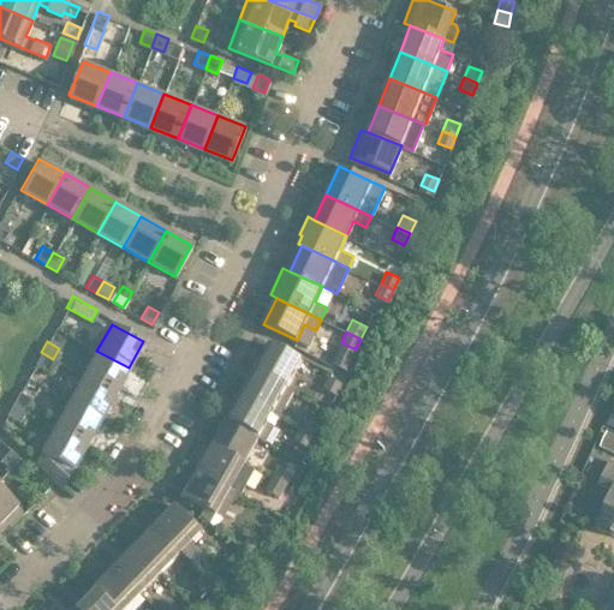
[(269,341),(255,368),(286,386),(300,359),(269,341)]
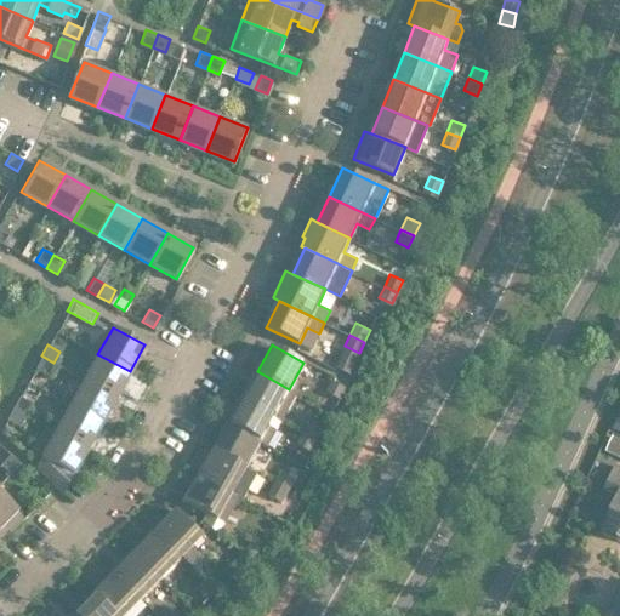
[(350,372),(359,353),(345,346),(335,365),(350,372)]
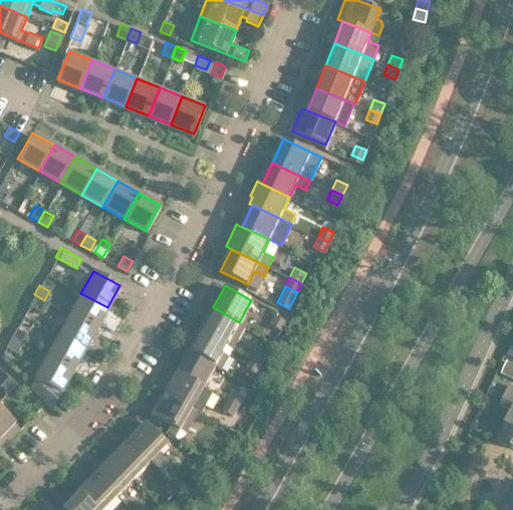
[(95,328),(107,307),(80,293),(69,314),(95,328)]
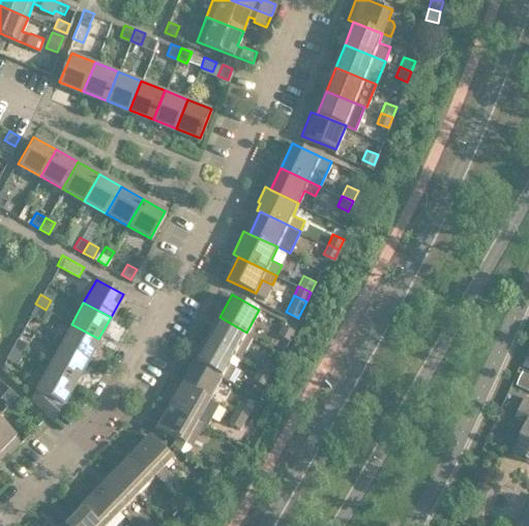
[(46,310),(35,303),(30,313),(40,319),(46,310)]
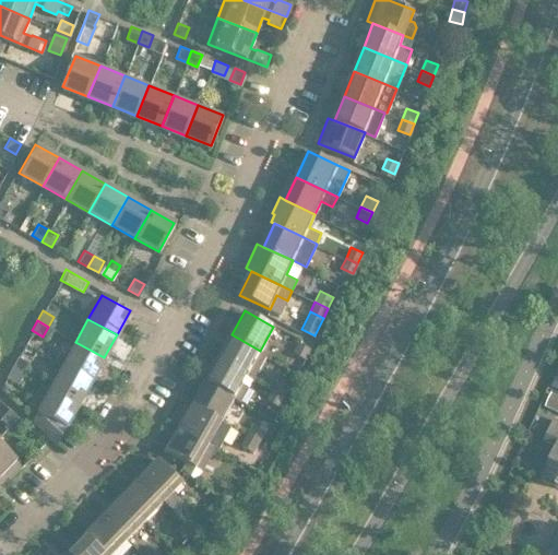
[(215,355),(247,374),(254,377),(266,354),(260,351),(232,334),(220,357),(215,355)]
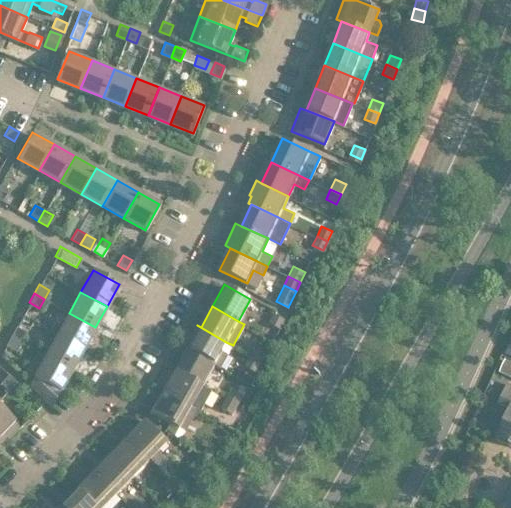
[(279,327),(284,318),(274,312),(269,322),(279,327)]
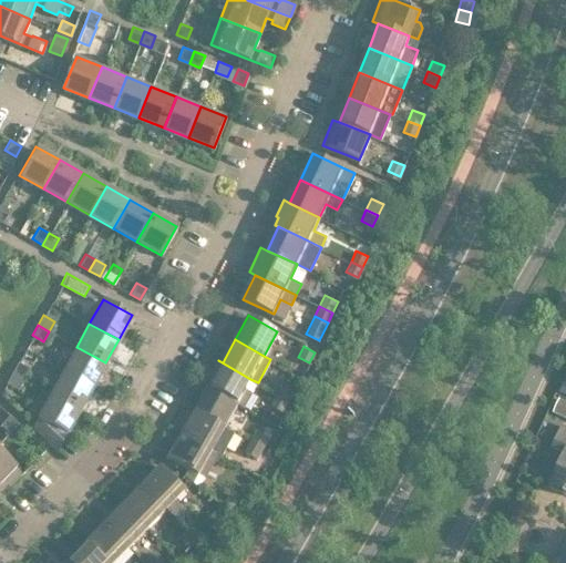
[(76,347),(63,370),(92,386),(105,362),(76,347)]
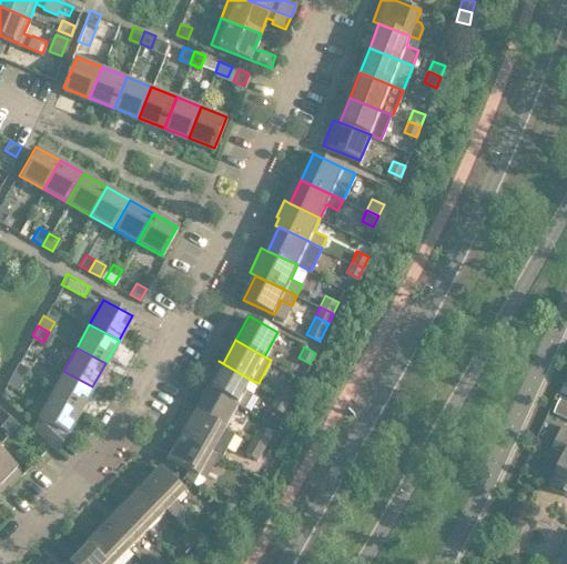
[(247,388),(251,380),(219,361),(210,376),(214,379),(210,386),(239,403),(245,406),(254,391),(247,388)]
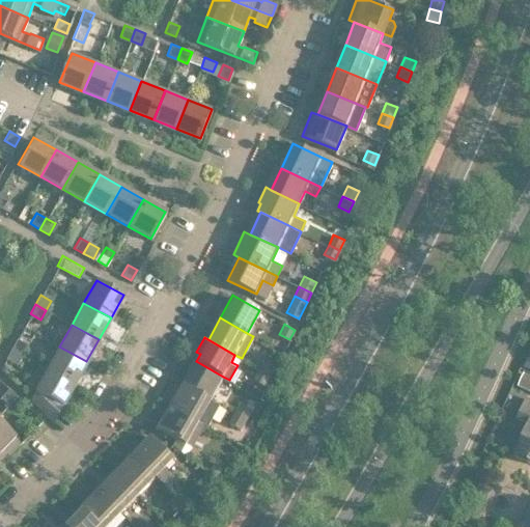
[(17,338),(10,348),(22,354),(27,343),(17,338)]
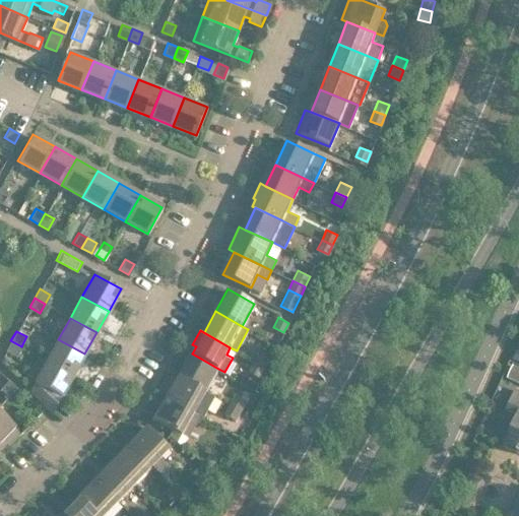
[(58,339),(46,361),(72,376),(84,353),(58,339)]
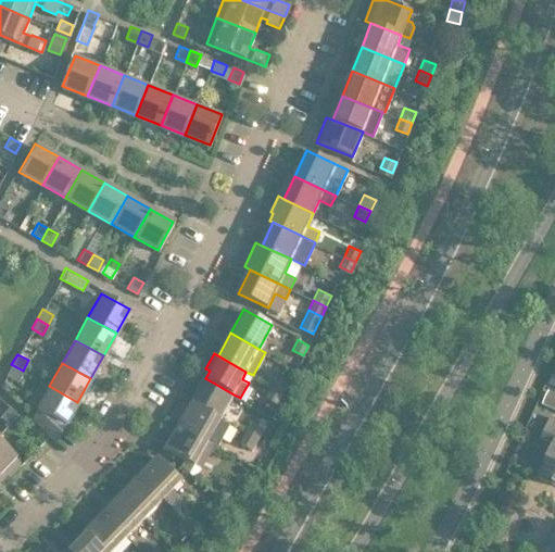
[(17,380),(23,371),(11,364),(5,374),(17,380)]
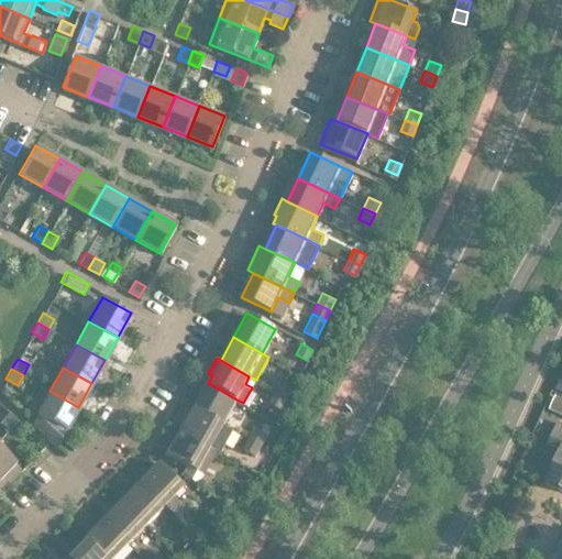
[(281,381),(275,391),(286,397),(291,387),(281,381)]
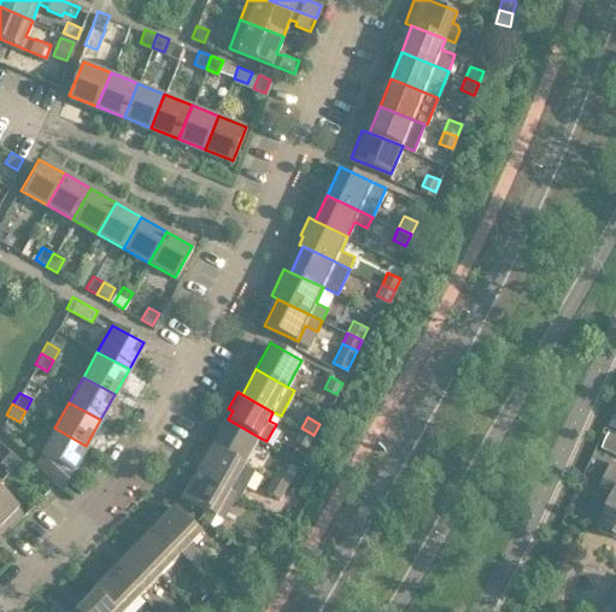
[(228,419),(213,445),(245,463),(259,437),(228,419)]
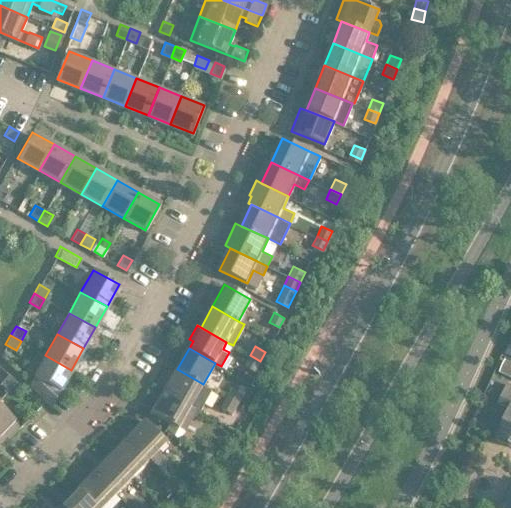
[(29,384),(51,405),(71,370),(45,355),(29,384)]
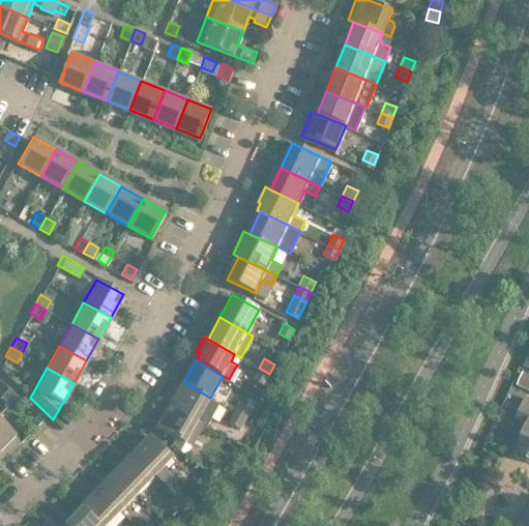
[(269,374),(259,368),(254,378),(264,383),(269,374)]
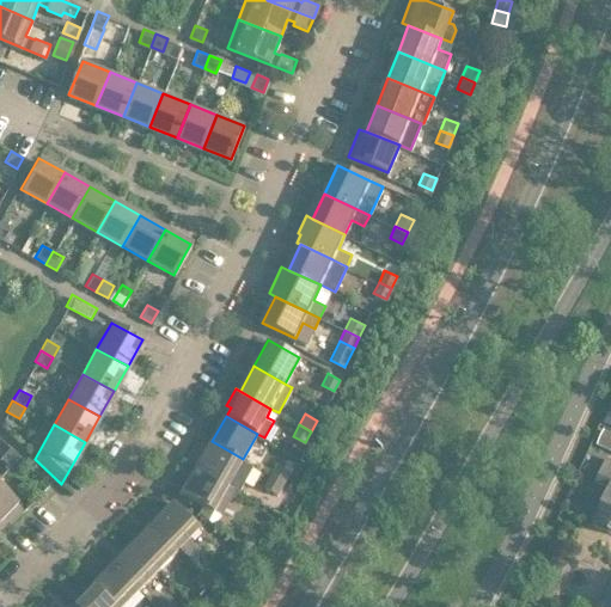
[(610,435),(604,431),(598,443),(610,449),(610,435)]
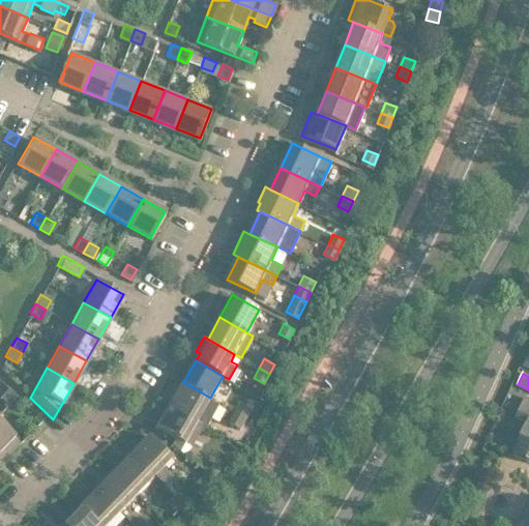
[(183,382),(171,404),(198,419),(204,422),(207,425),(219,403),(210,398),(183,382)]
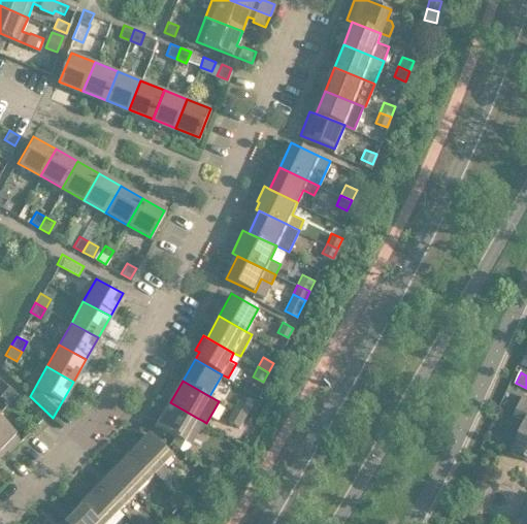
[(15,393),(8,385),(0,393),(0,394),(7,401),(15,393)]
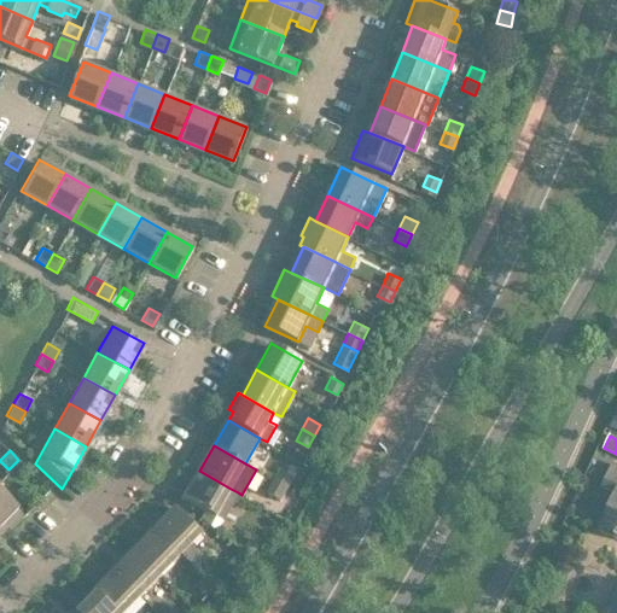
[(616,463),(611,461),(601,484),(615,490),(598,526),(613,533),(613,535),(616,536),(616,463)]
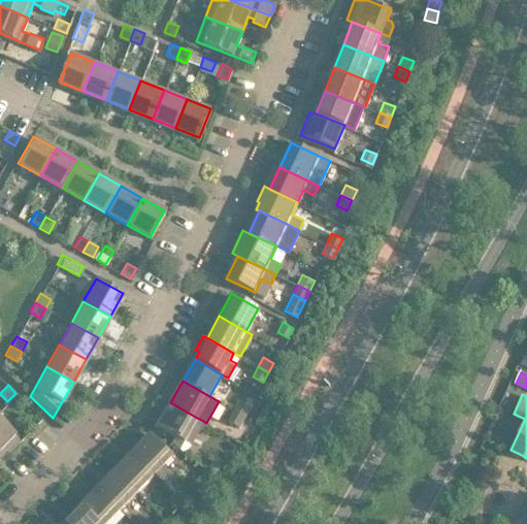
[(239,400),(233,410),(244,416),(250,406),(239,400)]
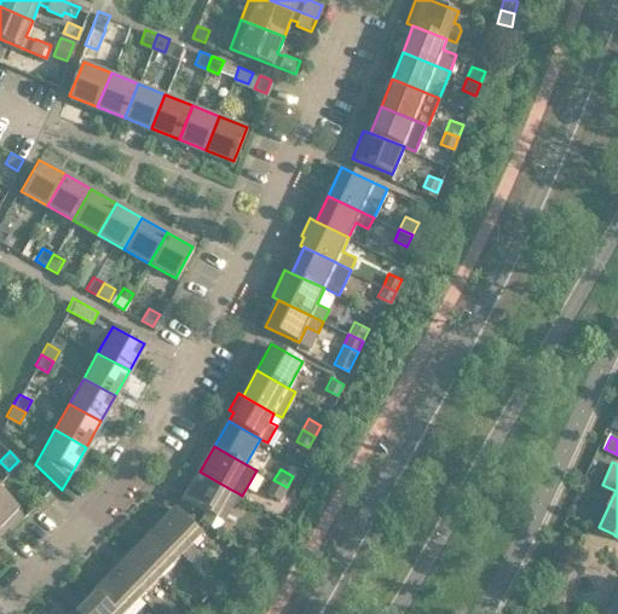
[(231,490),(200,471),(185,498),(217,516),(224,520),(238,493),(231,490)]
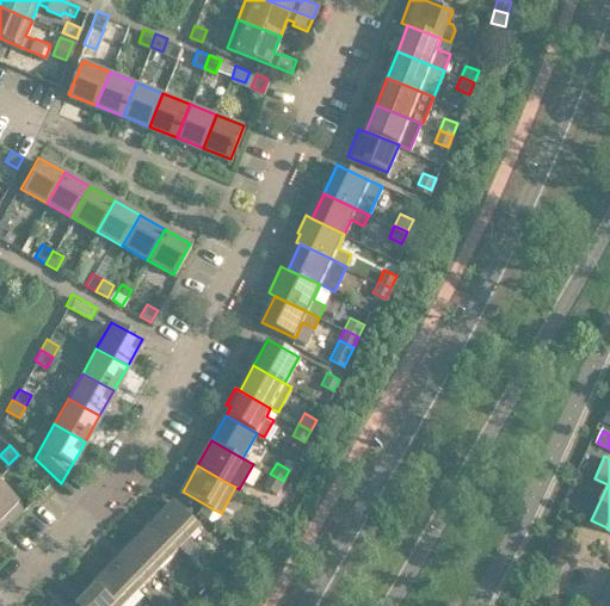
[(283,481),(270,474),(264,484),(277,492),(283,481)]
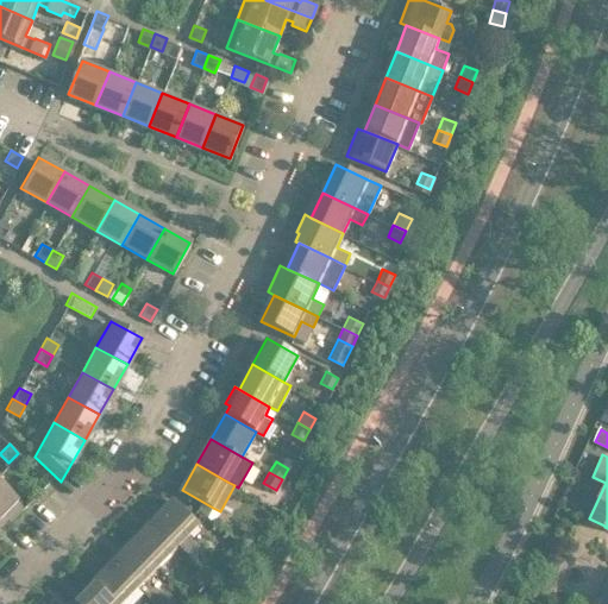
[(0,515),(1,514),(8,520),(22,507),(16,501),(16,499),(0,484),(0,515)]
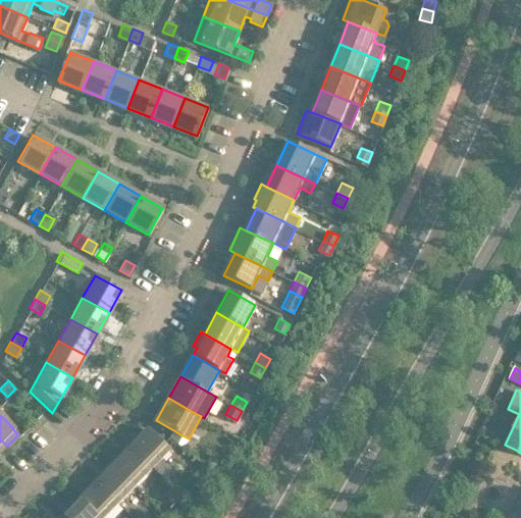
[(170,449),(149,427),(132,446),(153,467),(163,476),(170,468),(160,459),(170,449)]
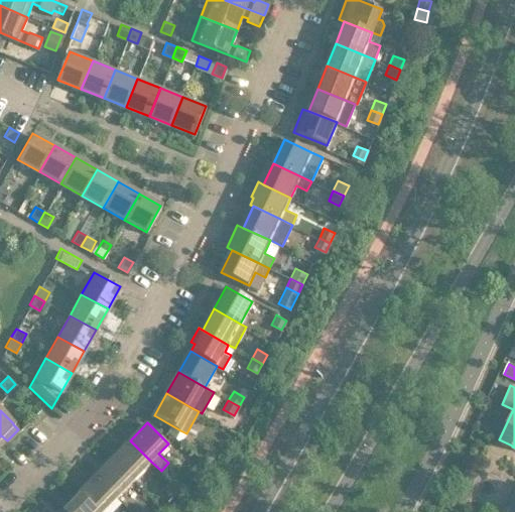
[(134,479),(151,462),(130,440),(113,458),(134,479)]
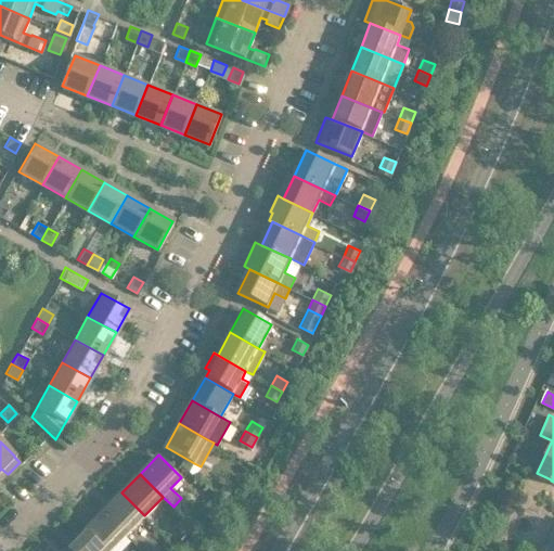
[(224,484),(218,492),(228,500),(235,491),(224,484)]
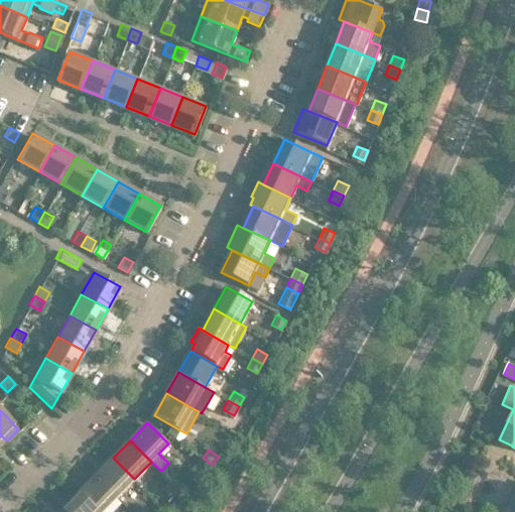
[(113,458),(96,475),(117,496),(134,479),(113,458)]
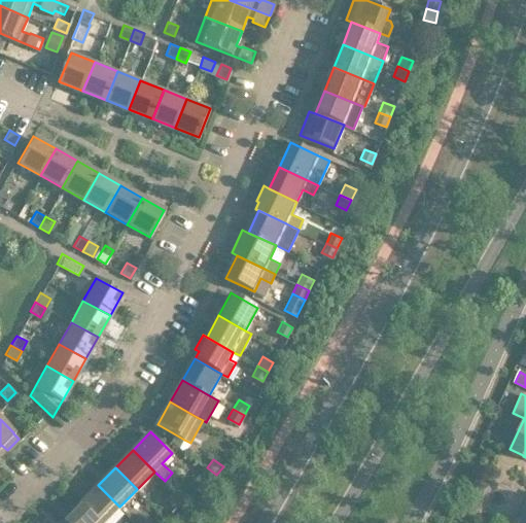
[(216,475),(207,467),(201,477),(210,484),(216,475)]
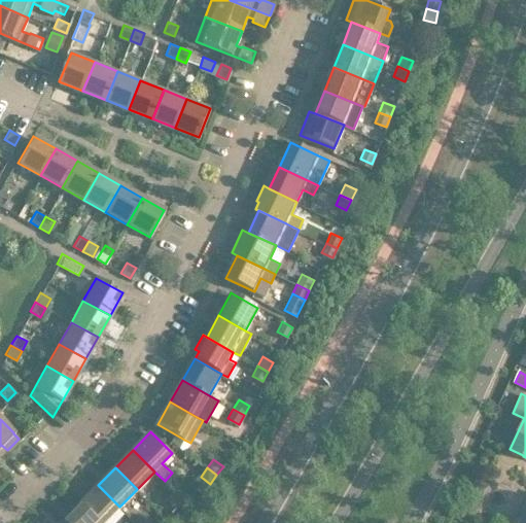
[(101,522),(103,522),(119,507),(98,485),(80,502),(101,522)]
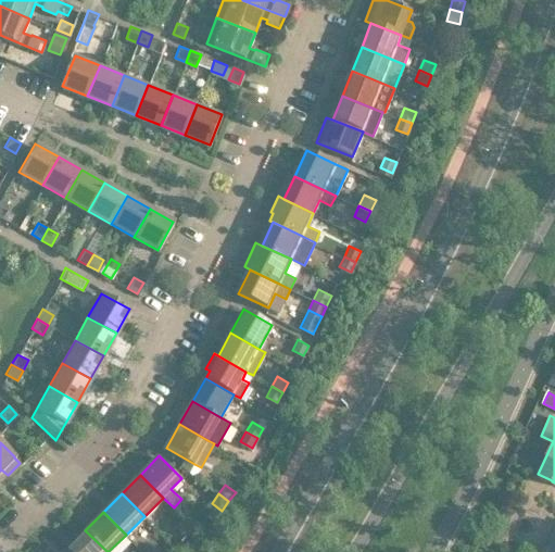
[(186,536),(194,528),(184,517),(175,526),(186,536)]
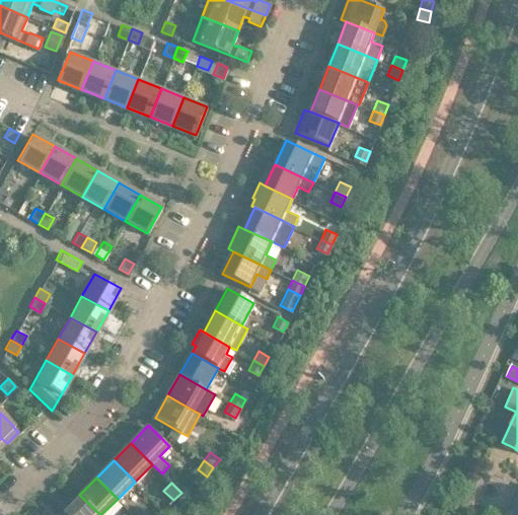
[(99,514),(79,495),(62,513),(64,514),(99,514)]
